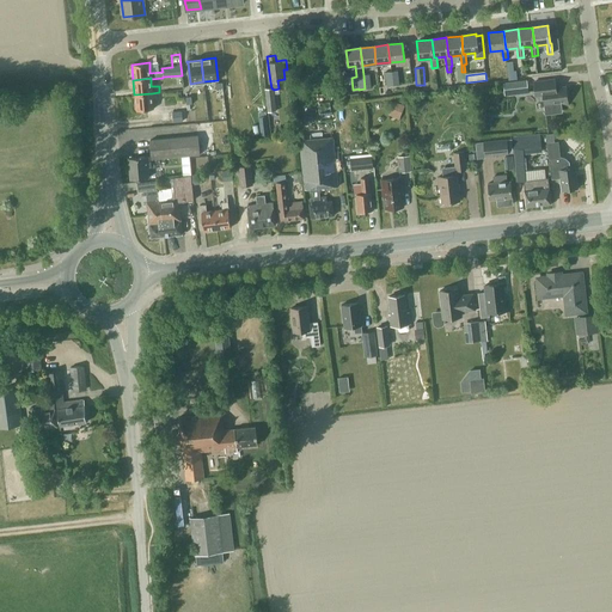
[(528,93),(527,80),(502,83),(505,96),(528,93)]
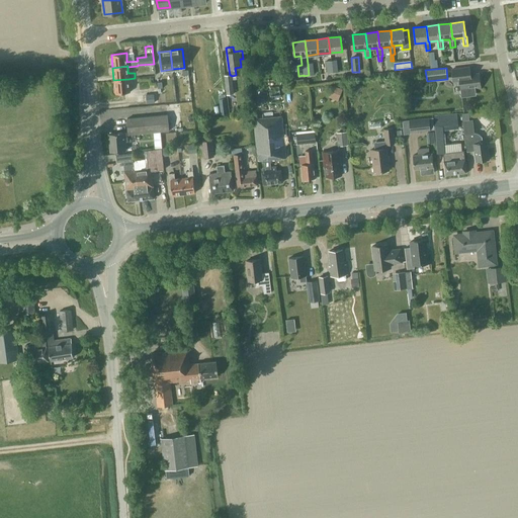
[(453,81),(459,81),(461,95),(469,94),(471,96),(473,95),(476,93),(475,90),(481,89),(479,73),(469,75),(468,68),(452,70),(453,81)]
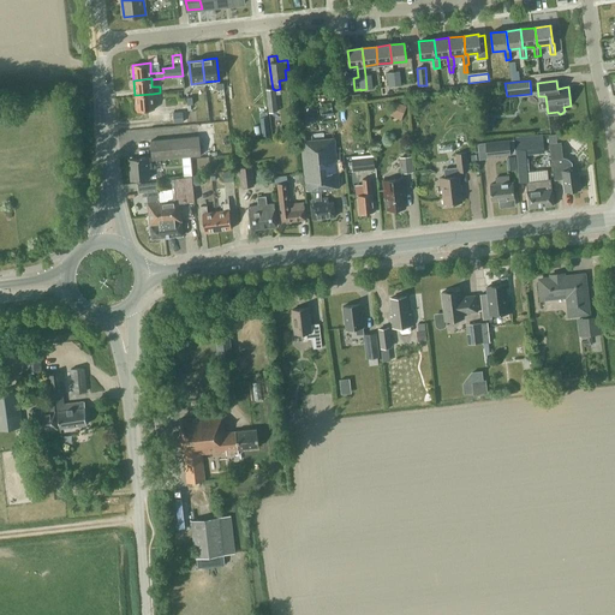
[(269,113),(276,112),(278,112),(276,107),(275,94),(275,90),(274,89),(273,89),(267,89),(268,108),(269,113)]
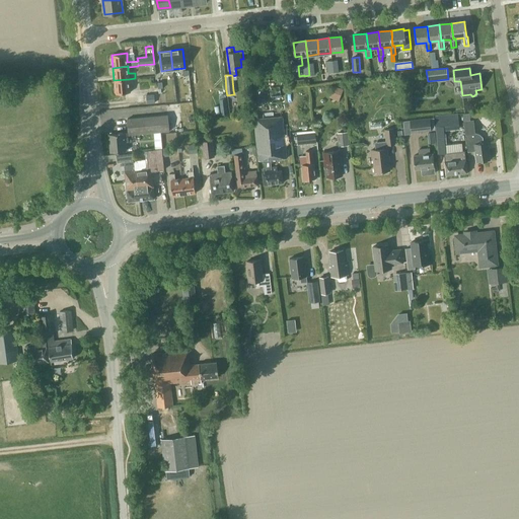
[(129,79),(114,80),(116,93),(130,92),(129,79)]
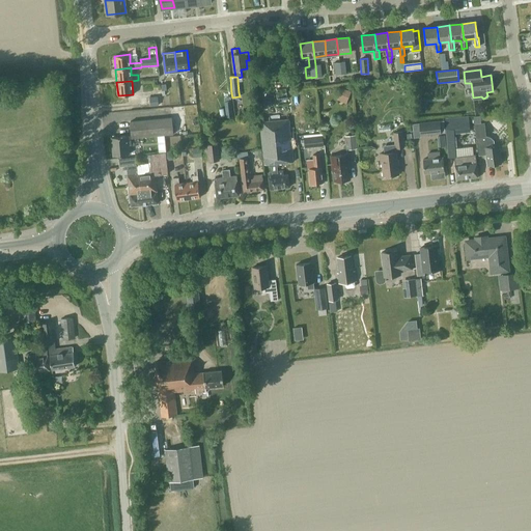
[(352,91),(342,87),(336,100),(345,104),(352,91)]
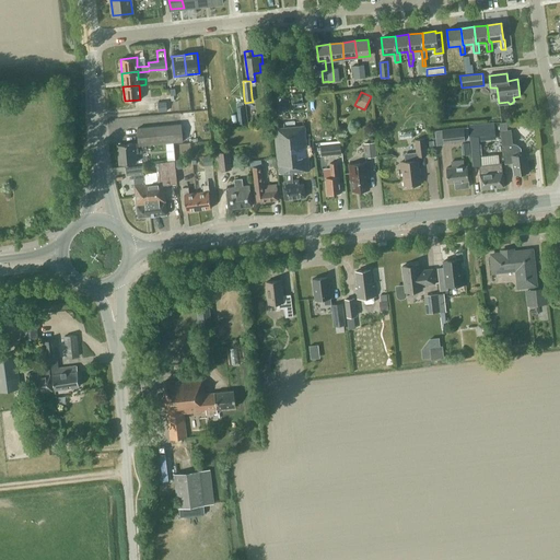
[(303,105),(302,93),(292,94),(293,106),(303,105)]
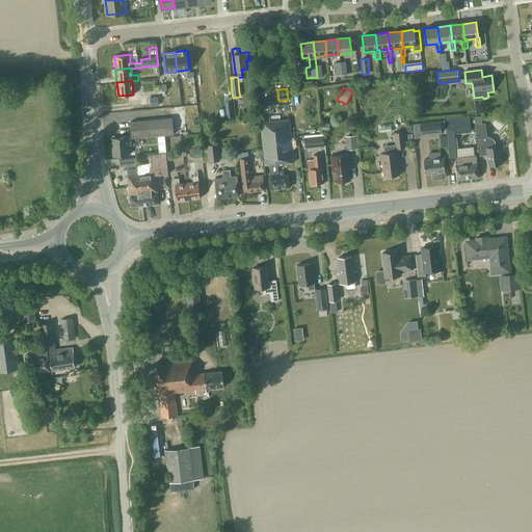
[(162,106),(161,91),(157,92),(157,97),(150,98),(151,106),(151,109),(159,108),(159,107),(162,106)]
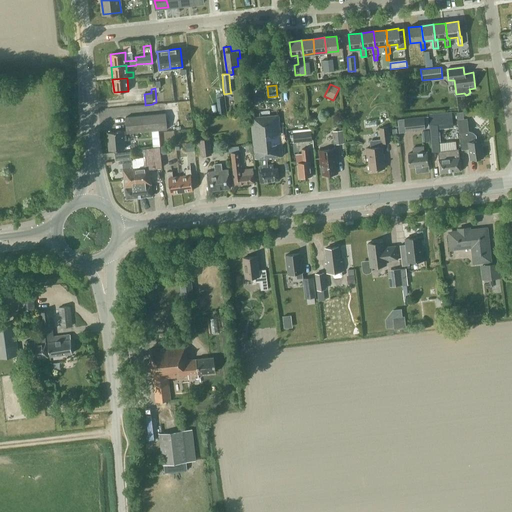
[(223,97),(216,98),(218,112),(224,112),(223,97)]
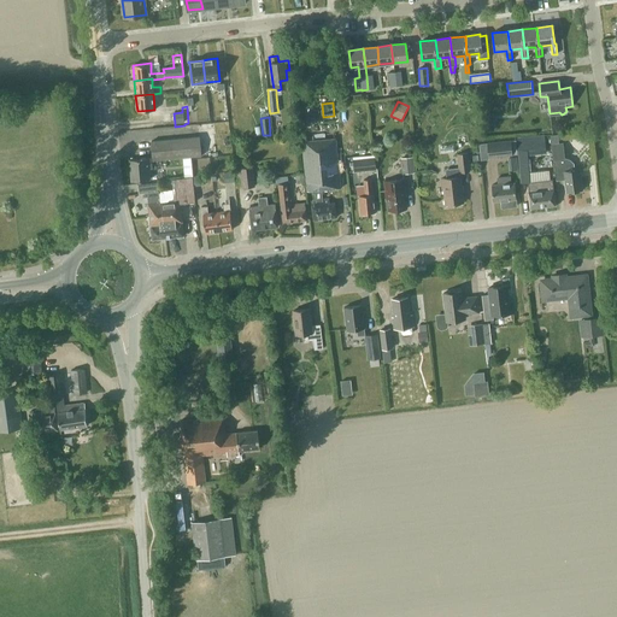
[(199,157),(216,154),(213,123),(198,124),(199,136),(151,141),(153,160),(199,157)]
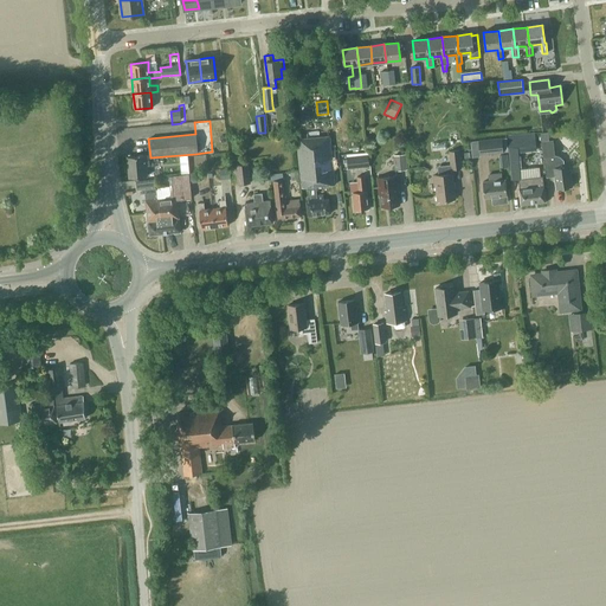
[(541,141),(549,141),(548,137),(555,136),(554,131),(541,133),(541,141)]
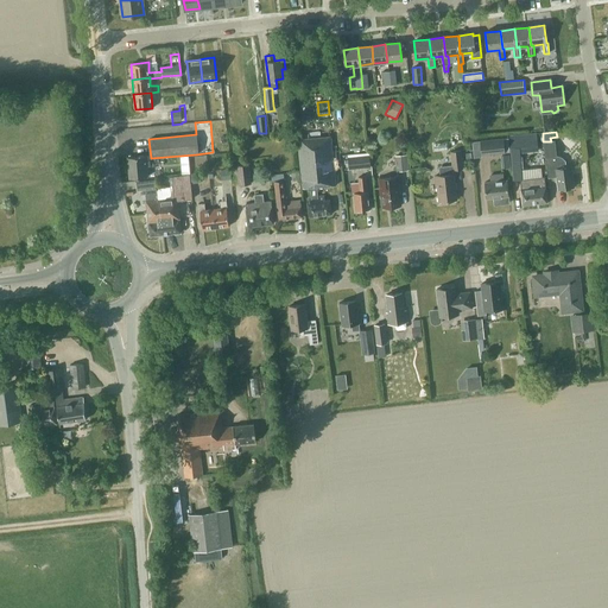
[(330,137),(309,139),(308,133),(301,134),(302,139),(297,140),(302,189),(308,188),(308,191),(311,190),(311,197),(309,197),(309,202),(306,203),(308,217),(331,215),(329,201),(324,201),(323,196),(317,196),(316,188),(335,185),(330,137)]
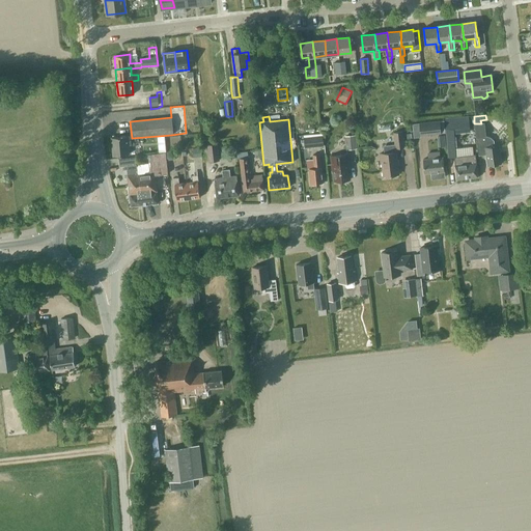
[(475,155),(455,157),(453,130),(470,128),(469,116),(445,118),(446,129),(448,158),(453,158),(456,178),(477,176),(475,155)]
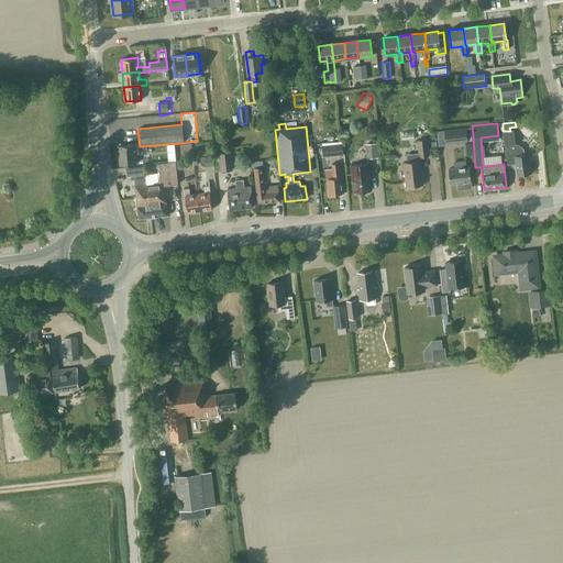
[(467,141),(466,129),(438,132),(439,144),(467,141)]
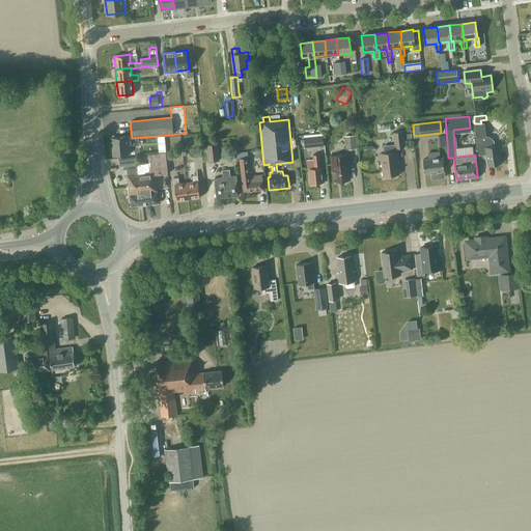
[(499,145),(494,146),(494,140),(491,138),(486,137),(484,123),(475,126),(478,152),(485,151),(487,165),(501,163),(499,145)]
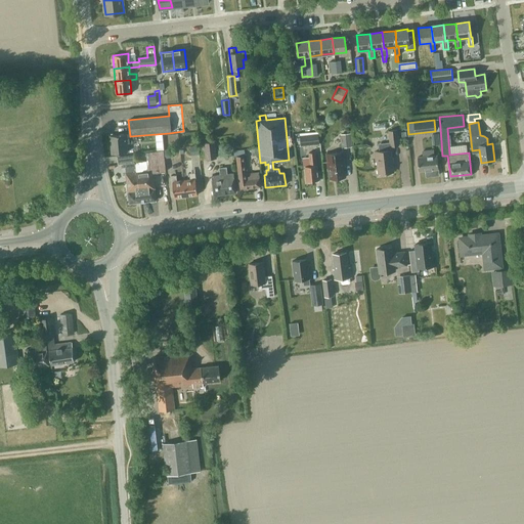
[(390,146),(399,145),(397,130),(388,131),(390,142),(378,144),(379,151),(375,151),(376,161),(377,160),(378,174),(393,172),(390,146)]
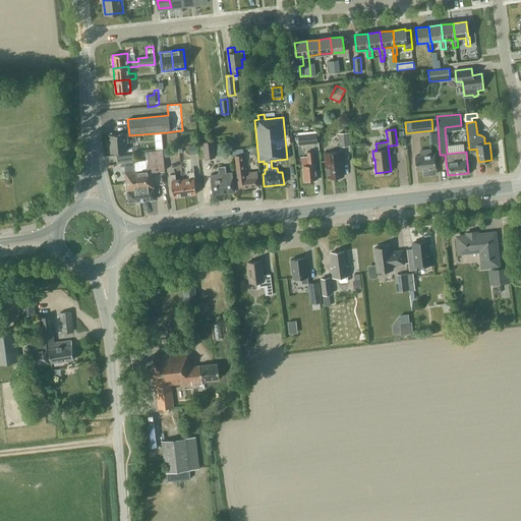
[(317,143),(316,132),(298,134),(299,146),(317,143)]
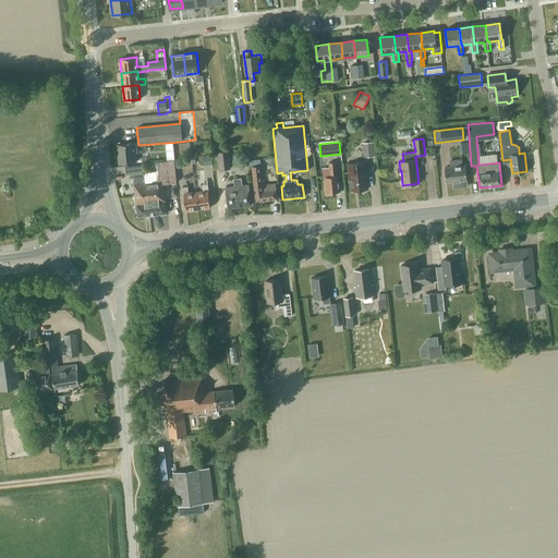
[(135,153),(137,153),(136,143),(117,145),(119,164),(135,162),(135,153)]
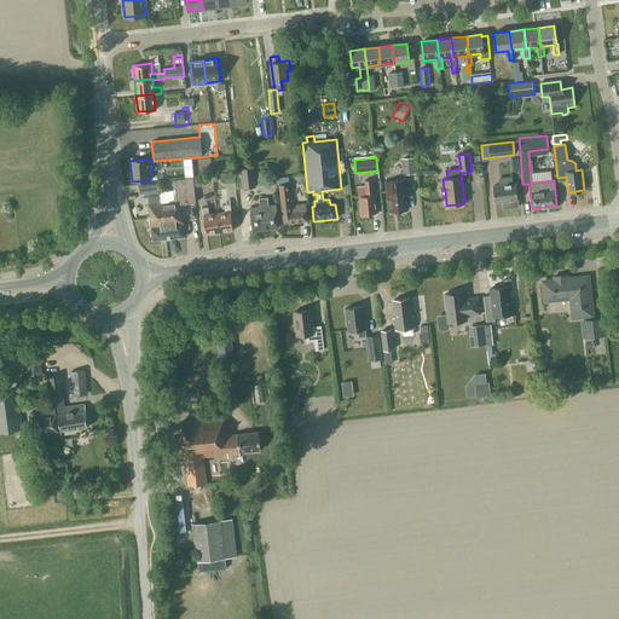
[(404,174),(415,173),(414,158),(403,160),(404,174)]
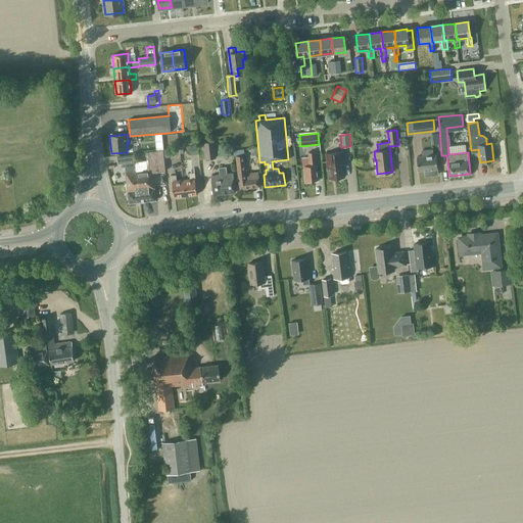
[(205,159),(216,157),(214,141),(203,143),(205,159)]
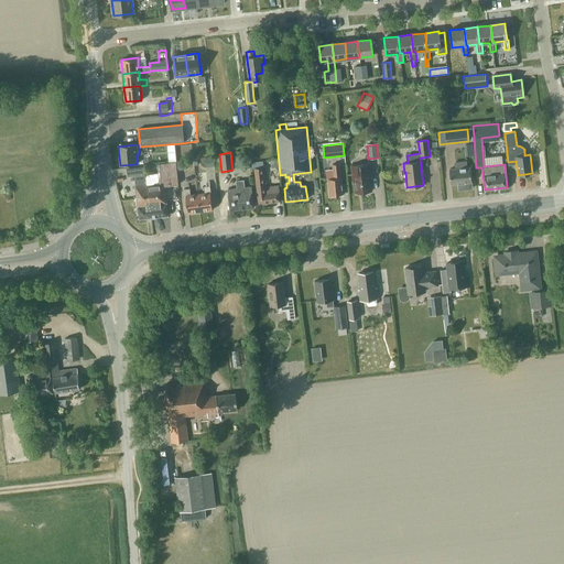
[(206,167),(214,166),(214,158),(205,159),(206,167)]
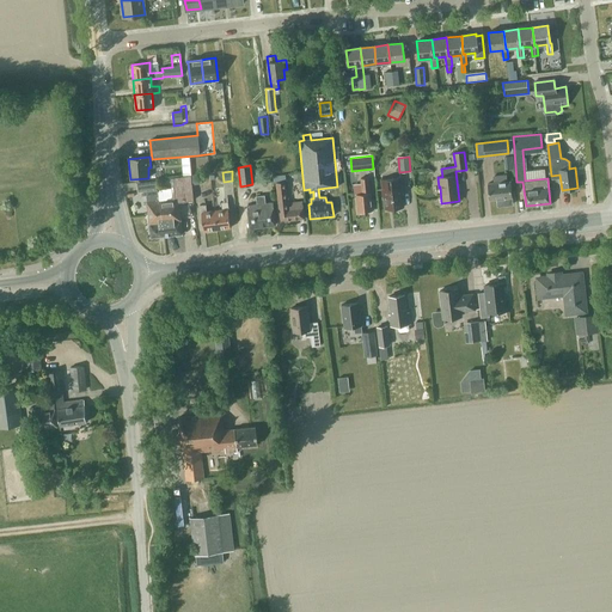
[(210,190),(209,172),(201,173),(191,175),(194,193),(210,190)]
